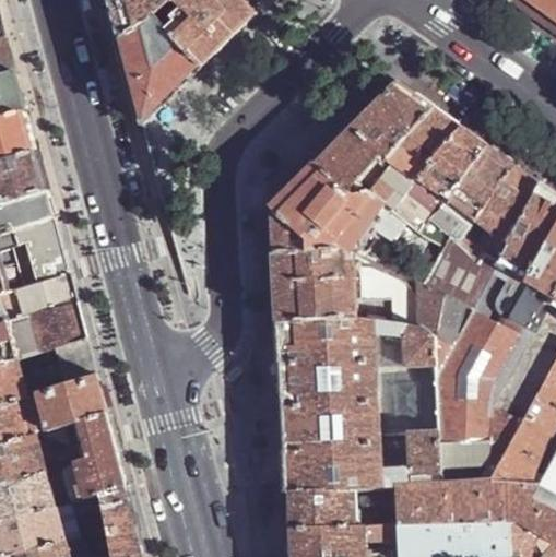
[(109,0),(113,11),(119,34),(153,9),(163,0),(109,0)]
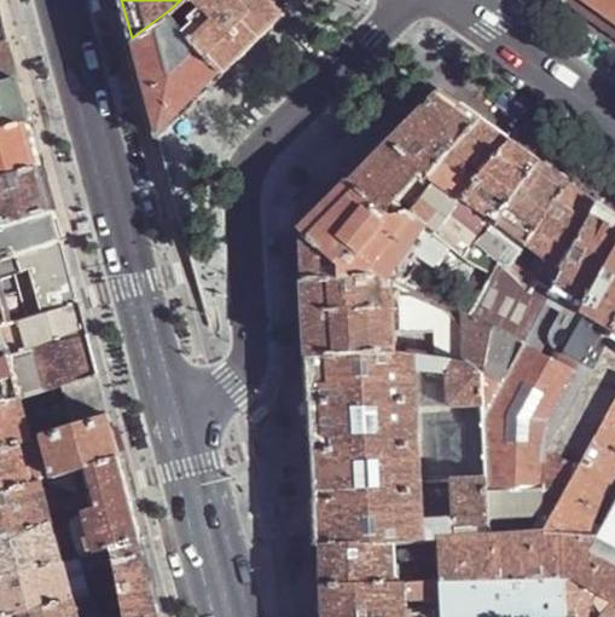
[(180,0),(169,10),(184,26),(206,6),(201,0),(180,0)]
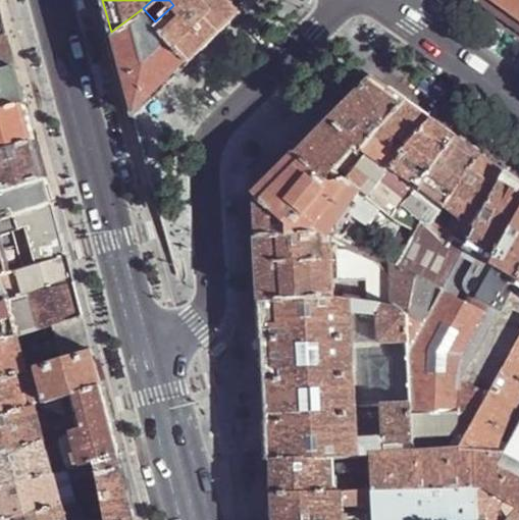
[(213,34),(239,8),(230,0),(169,0),(173,5),(155,21),(188,58),(213,34)]
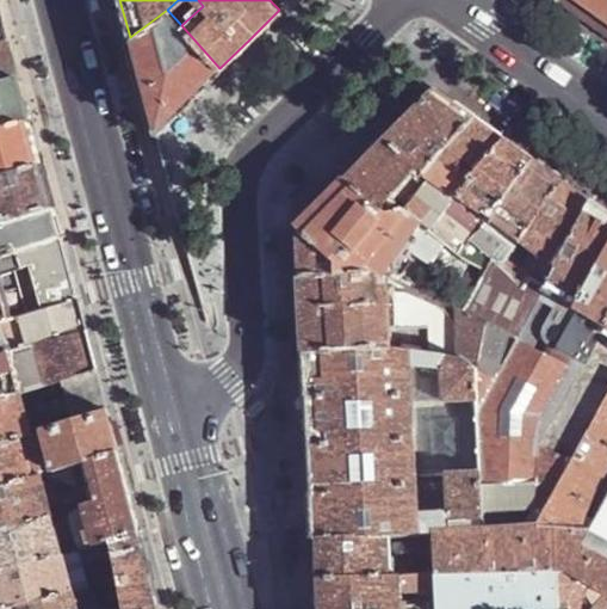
[(574,0),(606,24),(606,0),(574,0)]
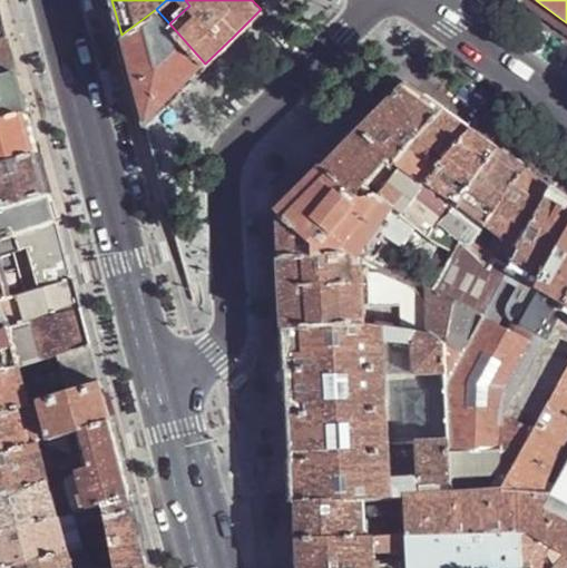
[(197,71),(205,64),(169,23),(156,9),(121,35),(135,84),(145,123),(197,71)]
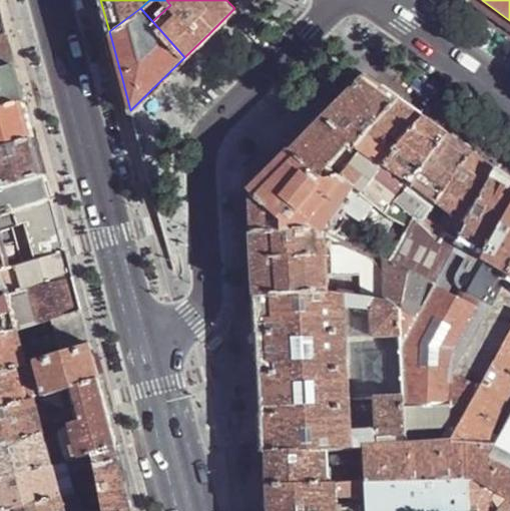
[(0,69),(16,65),(11,45),(8,33),(0,35),(0,69)]
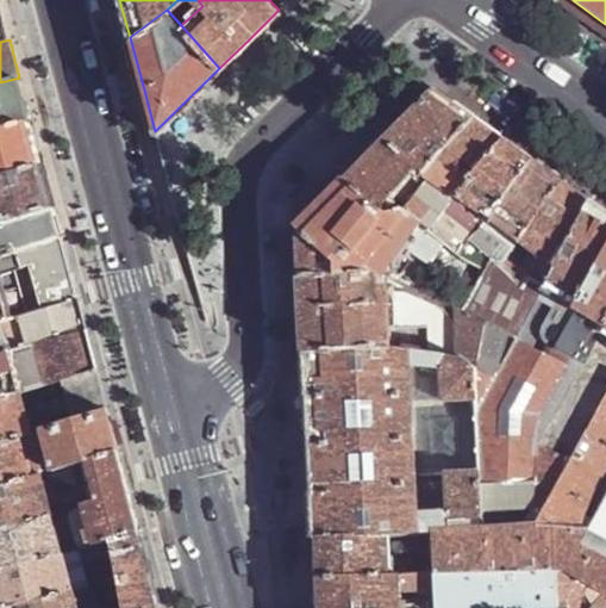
[(19,78),(0,82),(0,128),(30,121),(23,95),(19,78)]
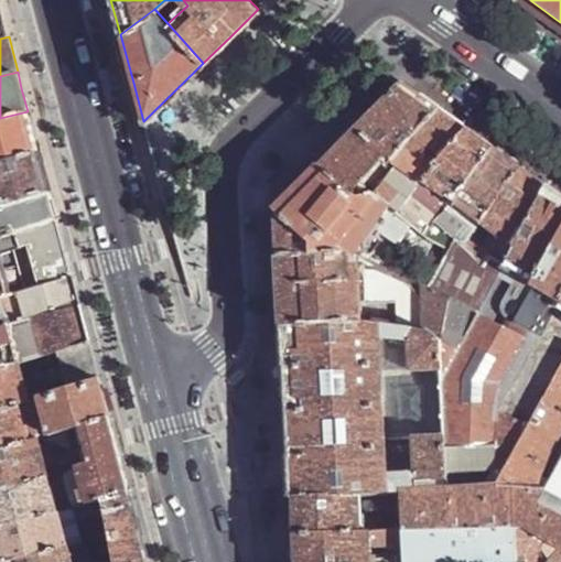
[(343,85),(343,89),(346,93),(360,79),(357,76),(352,76),(343,85)]
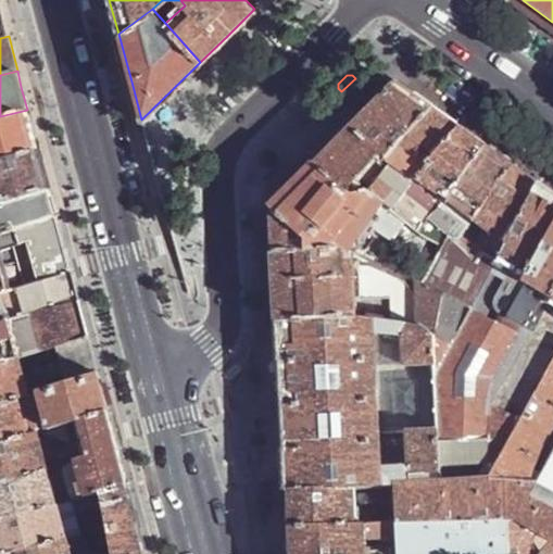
[(336,136),(313,161),(343,189),(349,185),(357,176),(379,153),(382,155),(430,106),(391,78),(372,99),(336,136)]
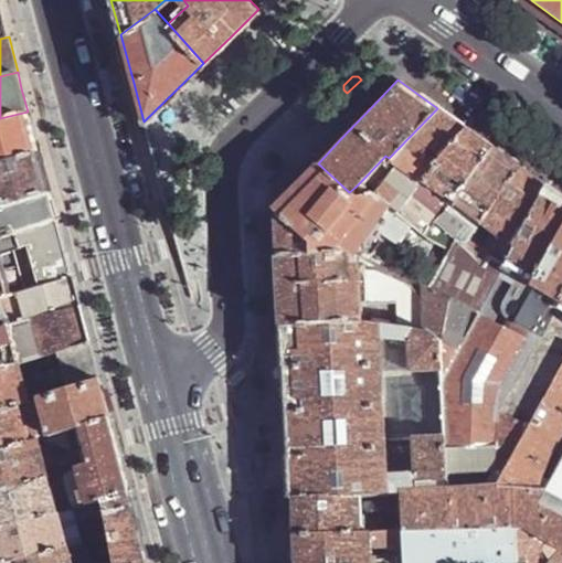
[(464,127),(437,108),(389,158),(396,163),(420,179),(464,127)]
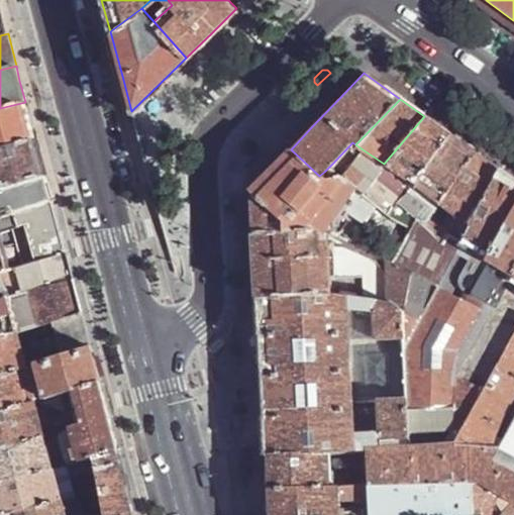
[(0,148),(35,138),(29,117),(25,102),(0,108),(0,148)]
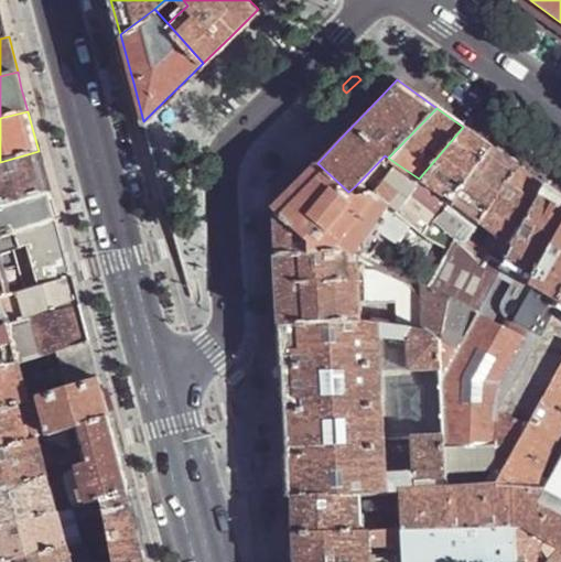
[(463,127),(419,179),(434,188),(441,194),(446,197),(488,146),(463,127)]
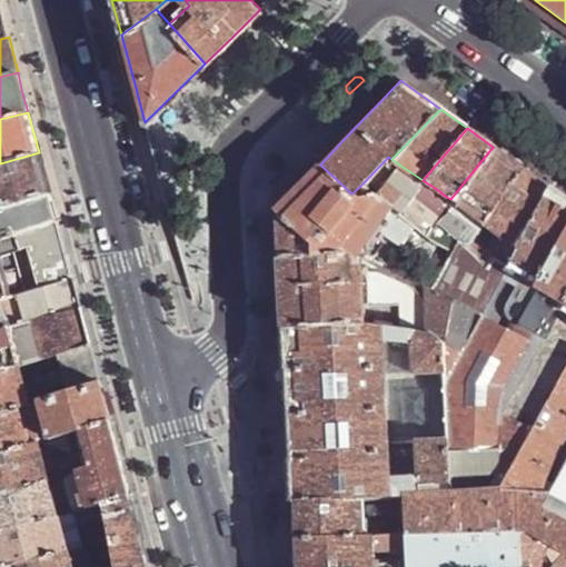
[(493,147),(450,199),(480,221),(519,166),(493,147)]
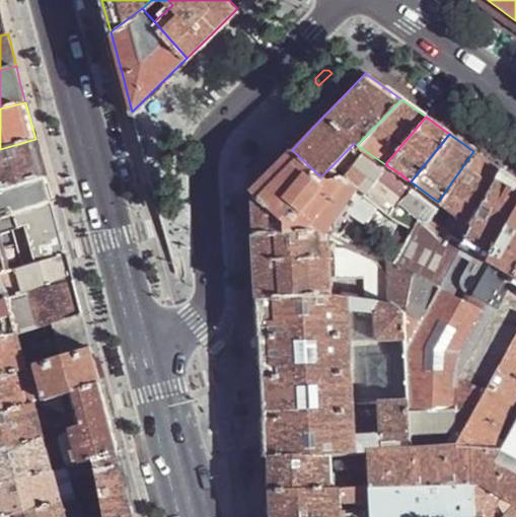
[(35,139),(0,149),(0,188),(45,175),(39,154),(35,139)]
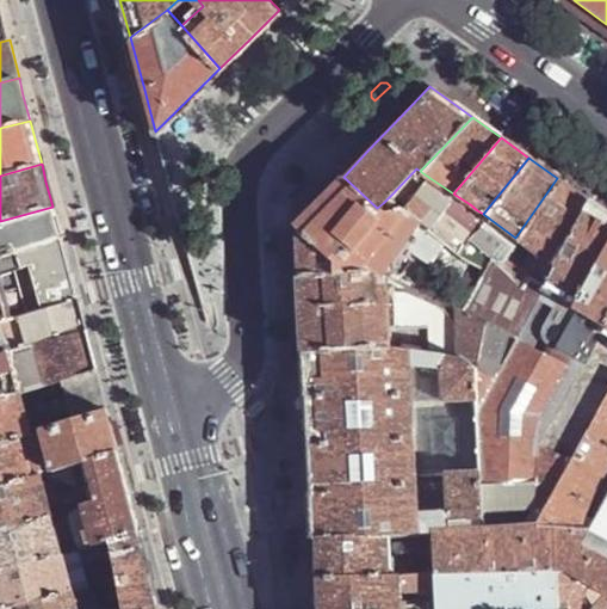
[(416,168),(392,194),(404,203),(428,177),(420,171),(416,168)]
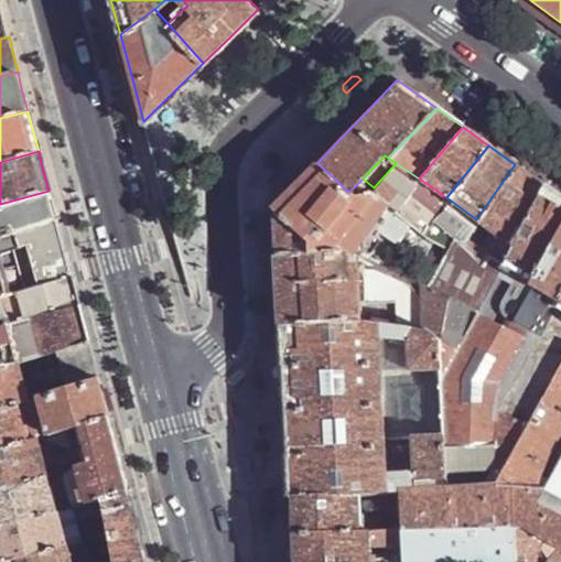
[(295,186),(273,208),(291,231),(309,241),(310,252),(346,250),(354,254),(373,227),(387,206),(369,192),(362,194),(354,197),(348,192),(317,163),(295,186)]
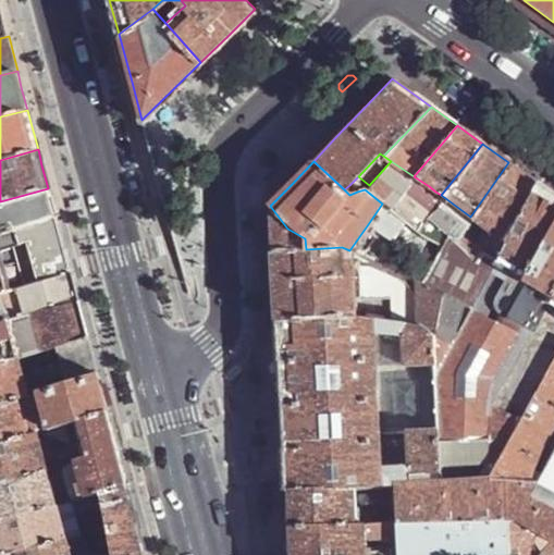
[(382,204),(390,209),(414,176),(391,161),(369,185),(365,189),(382,204)]
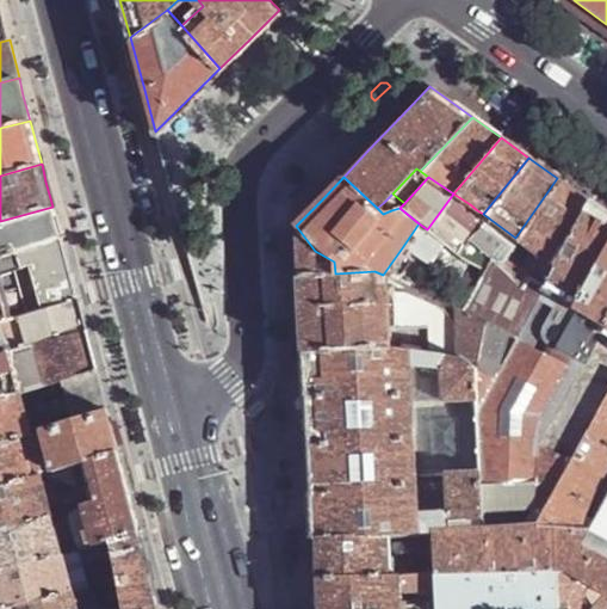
[(587,200),(557,178),(515,238),(532,251),(551,265),(587,200)]
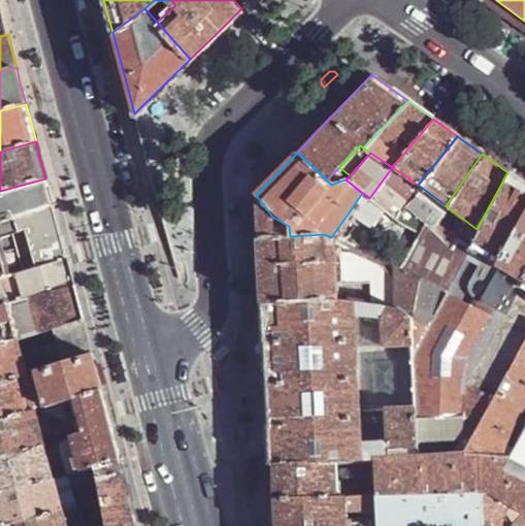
[(392,167),(369,198),(383,209),(406,176),(392,167)]
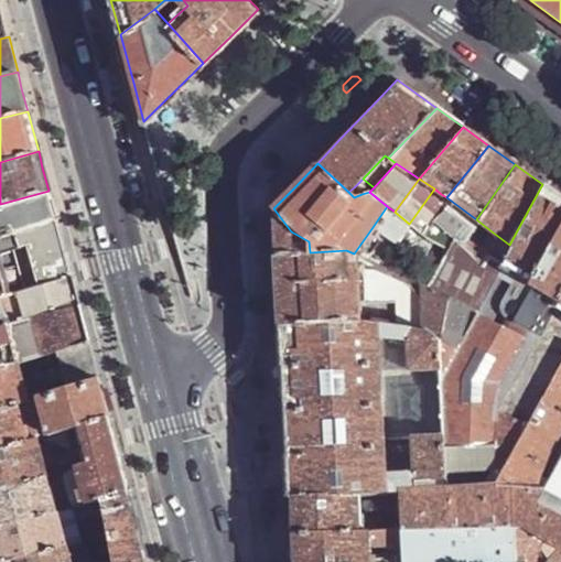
[(560,196),(548,187),(542,184),(509,245),(500,262),(499,261),(498,265),(505,269),(511,272),(529,282),(560,222),(560,196)]
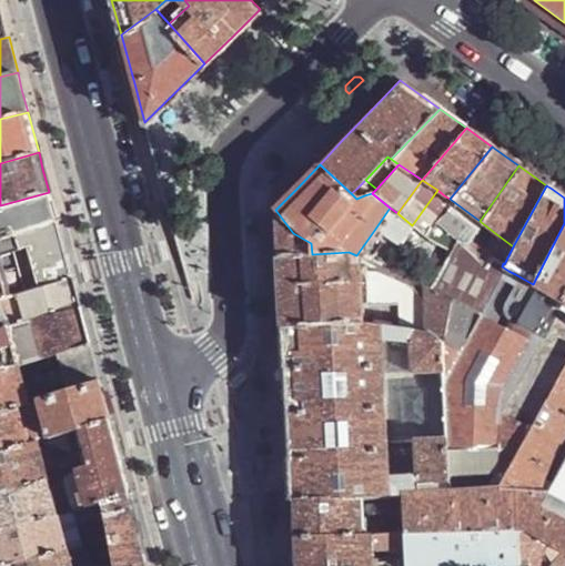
[(356,189),(351,193),(356,199),(364,195),(356,189)]
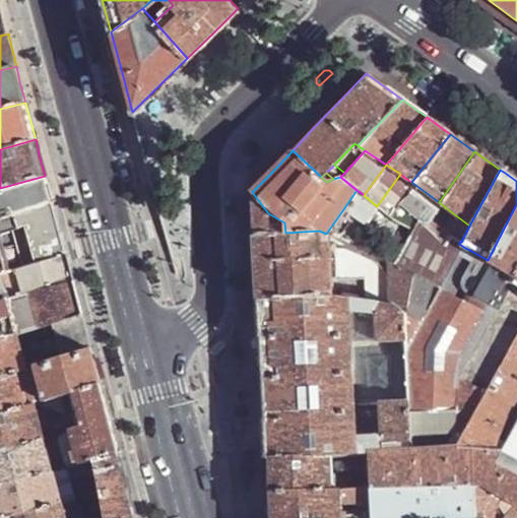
[(45,176),(0,188),(0,212),(1,216),(17,211),(37,205),(51,200),(47,185),(45,176)]
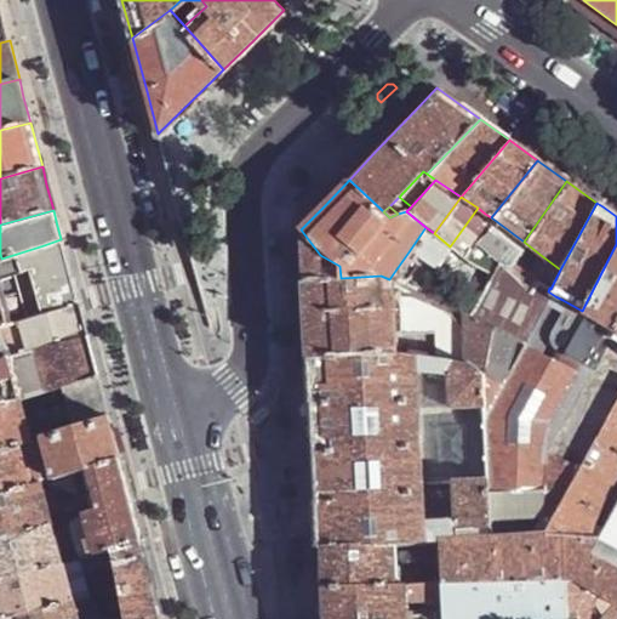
[(485,214),(457,253),(464,259),(474,242),(484,227),(491,217),(485,214)]
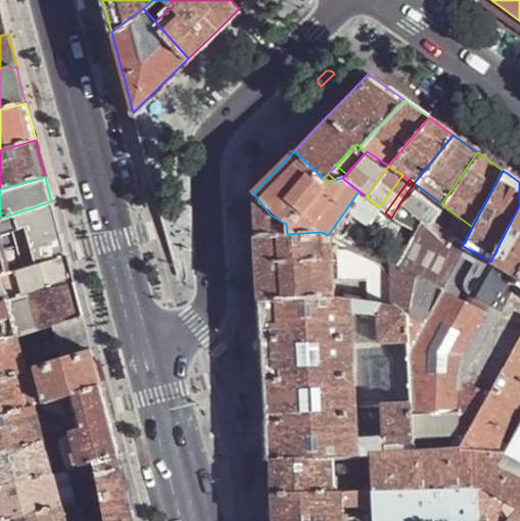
[(414,183),(408,191),(435,211),(441,203),(414,183)]
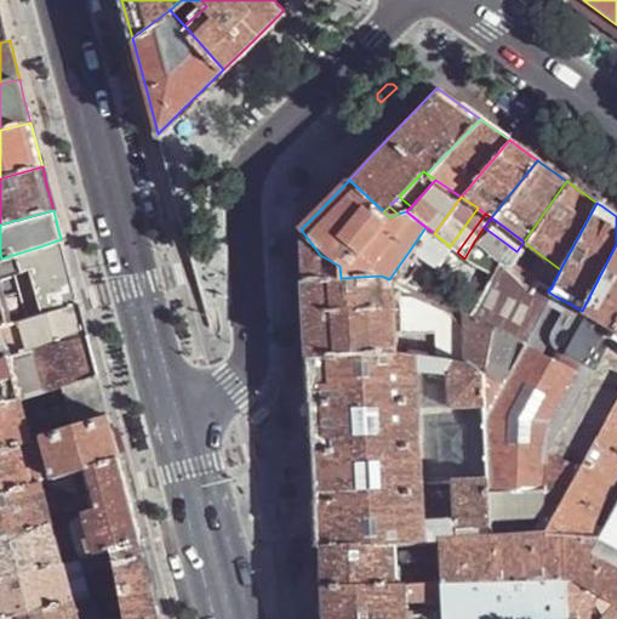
[(426,227),(410,250),(434,270),(450,246),(434,233),(426,227)]
